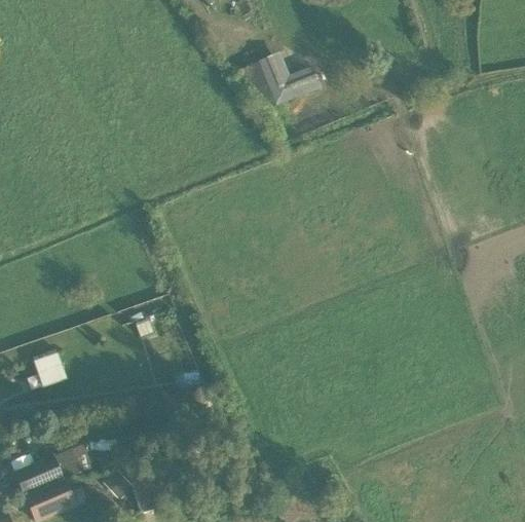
[(268,62),(285,96),(321,82),(315,69),(292,78),(282,56),(268,62)]
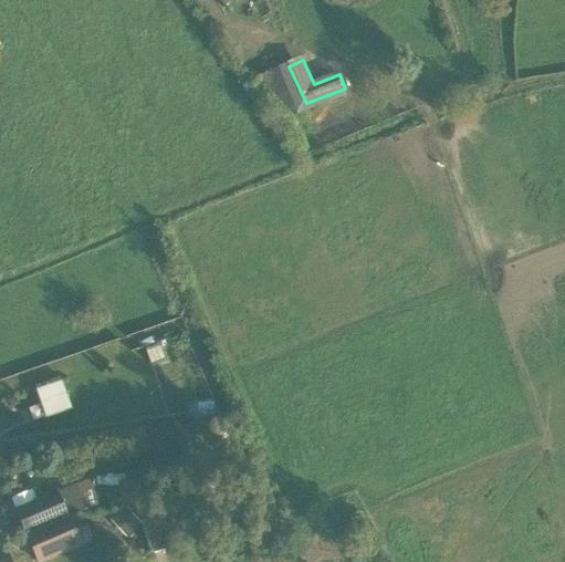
[(62,378),(37,388),(45,416),(72,407),(62,378)]
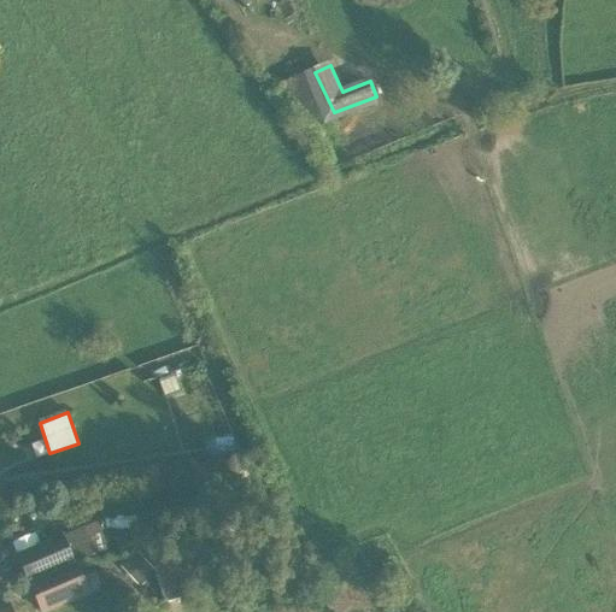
[(232,435),(204,439),(206,454),(233,451),(232,435)]
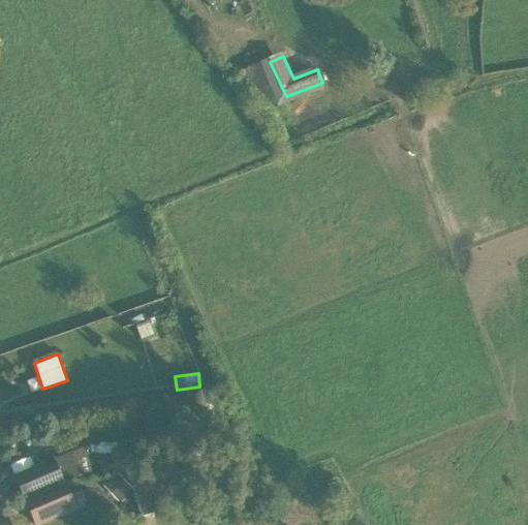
[(83,446),(12,473),(23,497),(94,468),(92,463),(89,463),(83,446)]
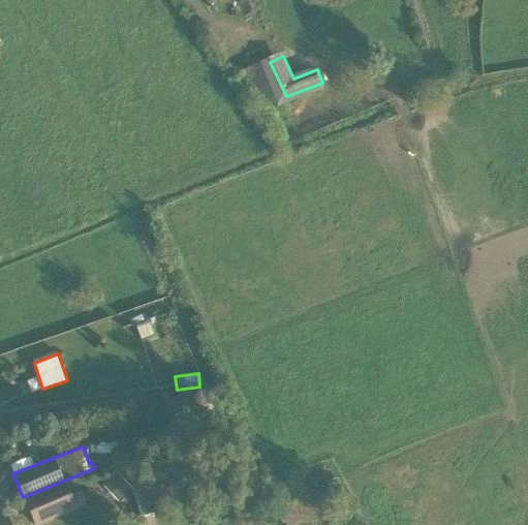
[(118,500),(131,488),(116,471),(102,484),(118,500)]
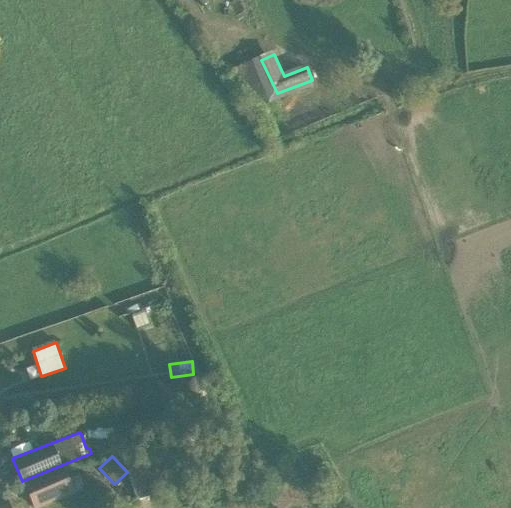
[(124,461),(127,472),(135,498),(151,494),(148,487),(158,484),(151,460),(142,463),(140,456),(124,461)]
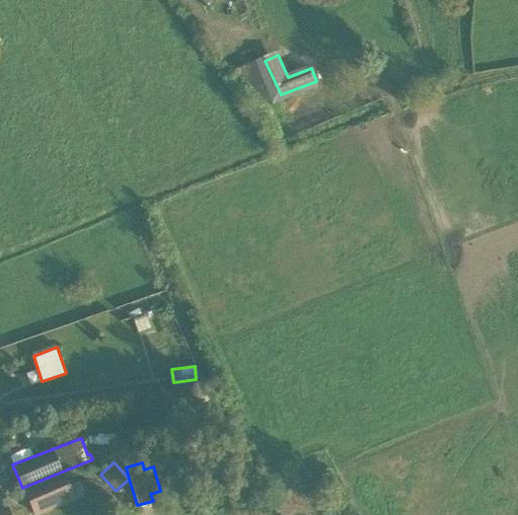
[(35,514),(75,499),(64,471),(22,488),(33,514),(35,514)]
